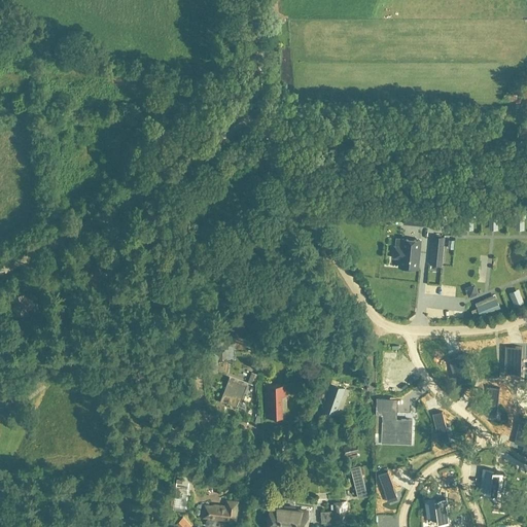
[(289,24),(281,24),(281,35),(289,34),(289,24)]
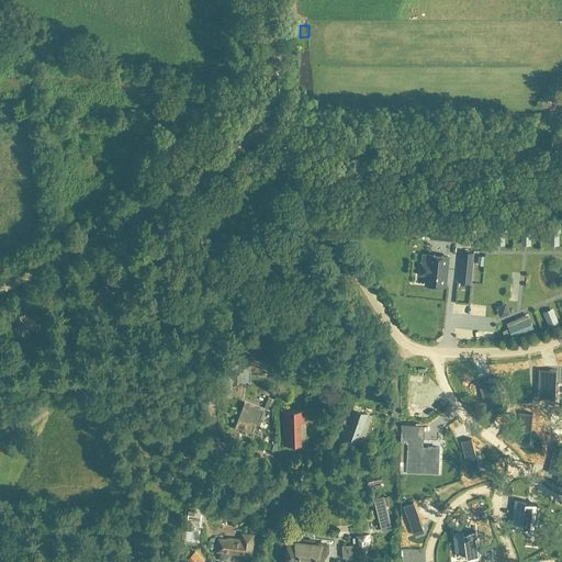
[(561,134),(552,137),(559,160),(561,158),(561,134)]
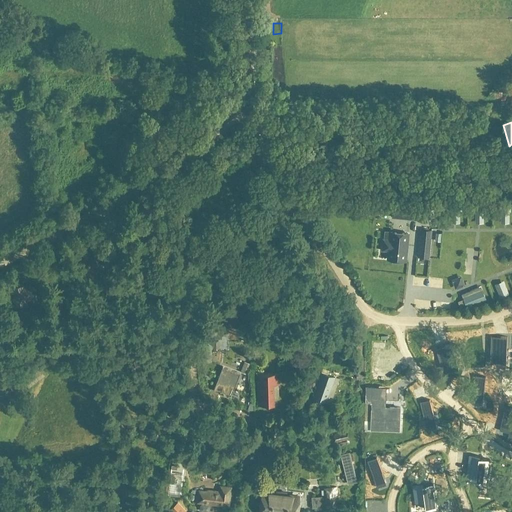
[(370,202),(369,212),(379,214),(380,203),(370,202)]
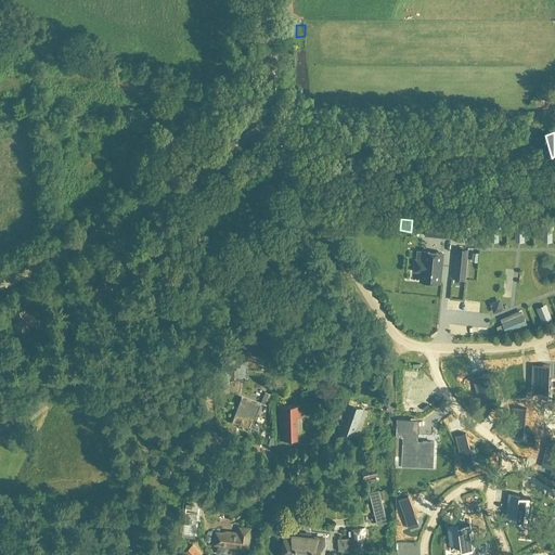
[(552,236),(552,230),(553,230),(553,224),(550,224),(550,221),(545,221),(545,224),(543,224),(543,236),(547,236),(552,236)]
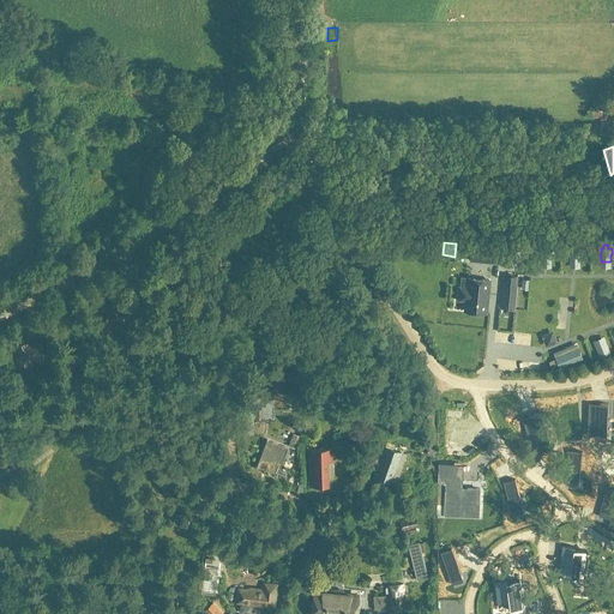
[(553,254),(553,250),(549,250),(549,246),(543,246),(543,250),(541,250),(541,263),(546,263),(551,263),(551,254),(553,254)]
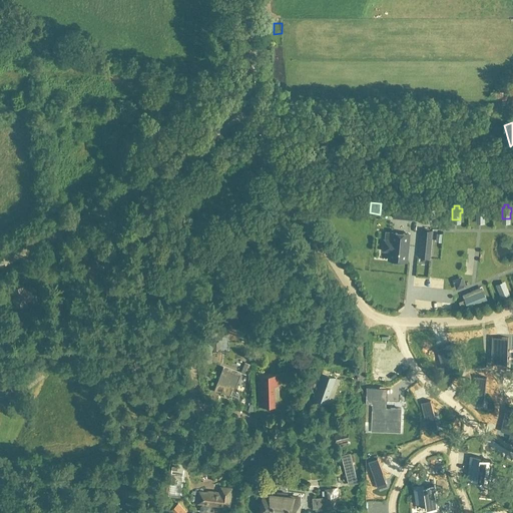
[(484,219),(484,213),(486,213),(486,208),(483,208),(483,205),(478,205),(478,208),(476,208),(476,219),(480,219),(484,219)]
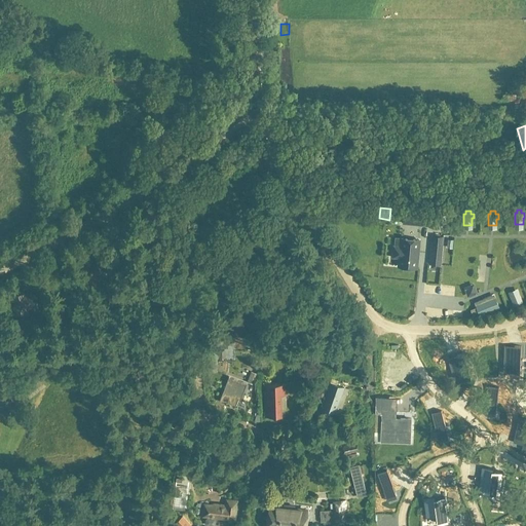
[(399,255),(399,263),(417,264),(418,236),(400,235),(400,243),(398,243),(395,243),(395,247),(393,255),(399,255)]
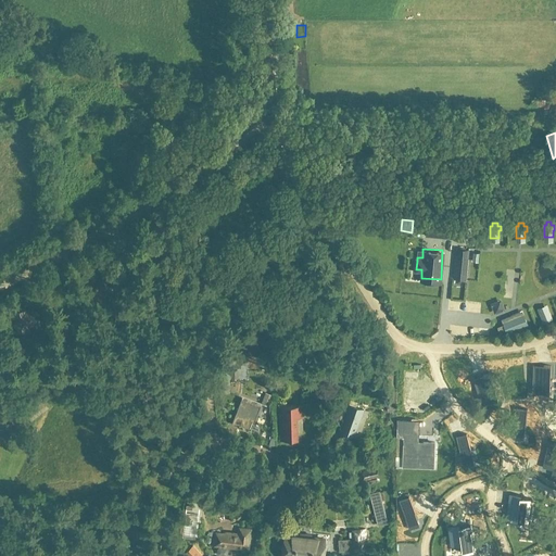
[(466,280),(469,251),(456,249),(454,279),(466,280)]
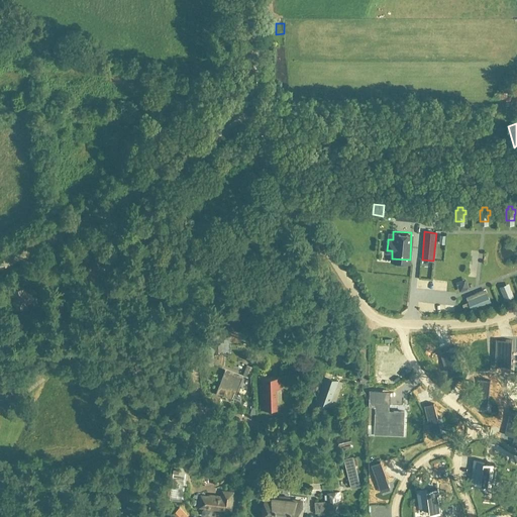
[(12,290),(13,309),(25,308),(25,304),(36,303),(35,288),(12,290)]
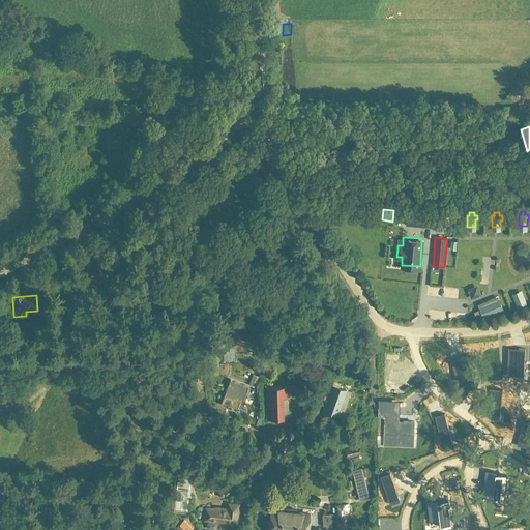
[(527,304),(523,295),(514,299),(518,308),(527,304)]
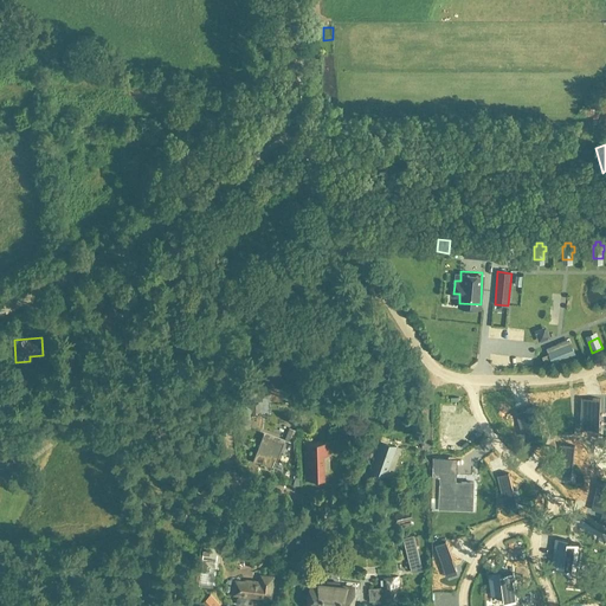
[(571,343),(548,353),(553,365),(577,355),(571,343)]
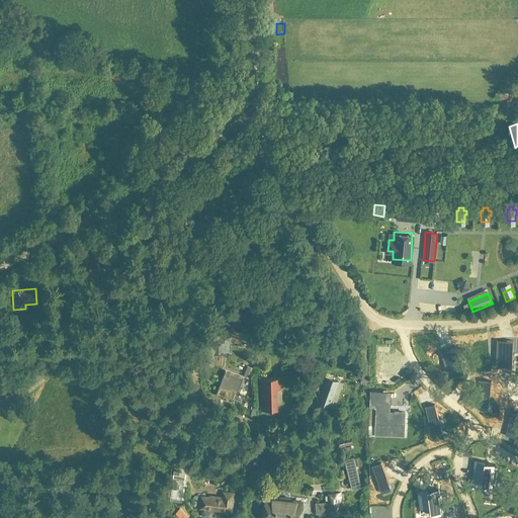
[(506,368),(507,341),(497,340),(496,367),(506,368)]
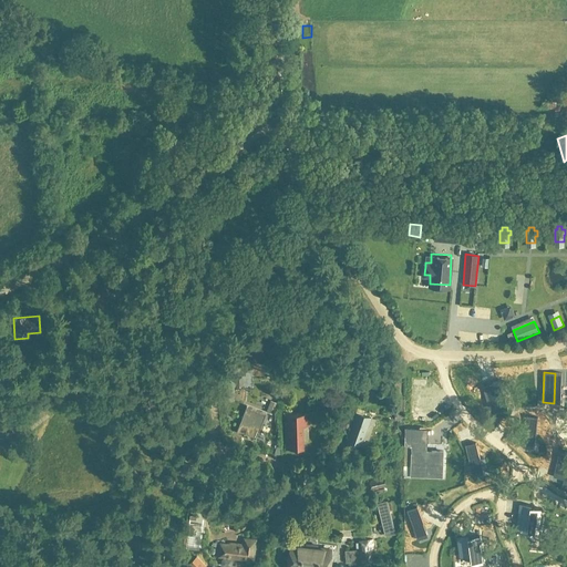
[(234,375),(223,375),(222,395),(234,395),(234,375)]
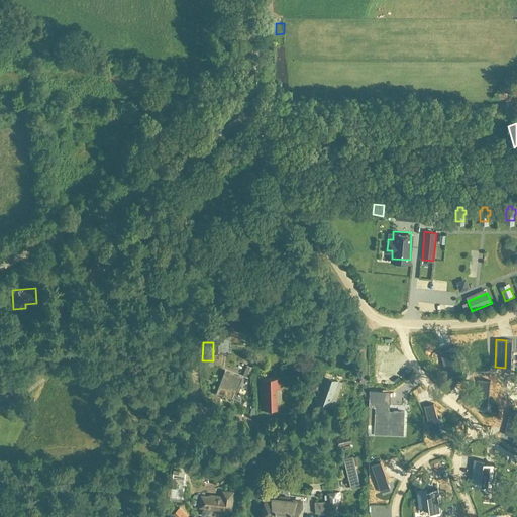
[(457,376),(449,349),(440,352),(447,379),(457,376)]
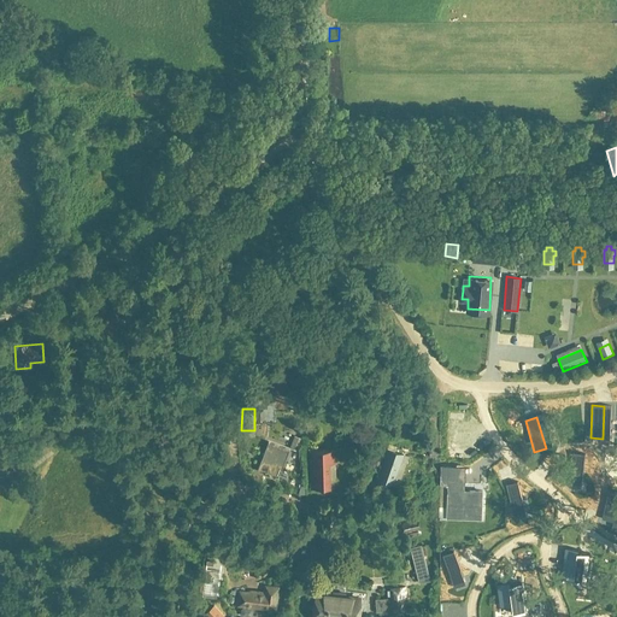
[(360,422),(357,436),(366,438),(366,433),(372,434),(374,427),(369,427),(369,423),(360,422)]
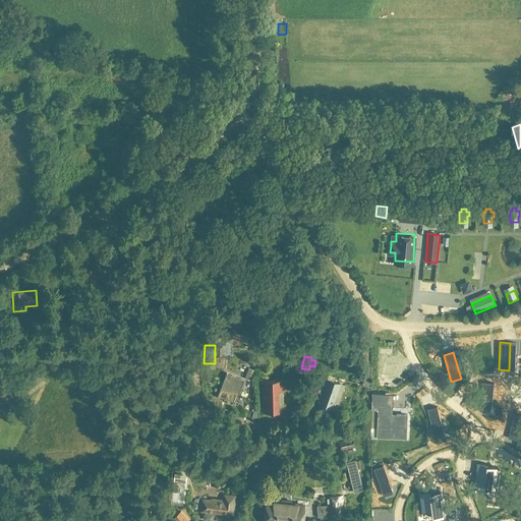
[(371,388),(371,387),(371,366),(362,366),(362,387),(367,387),(367,388),(371,388)]
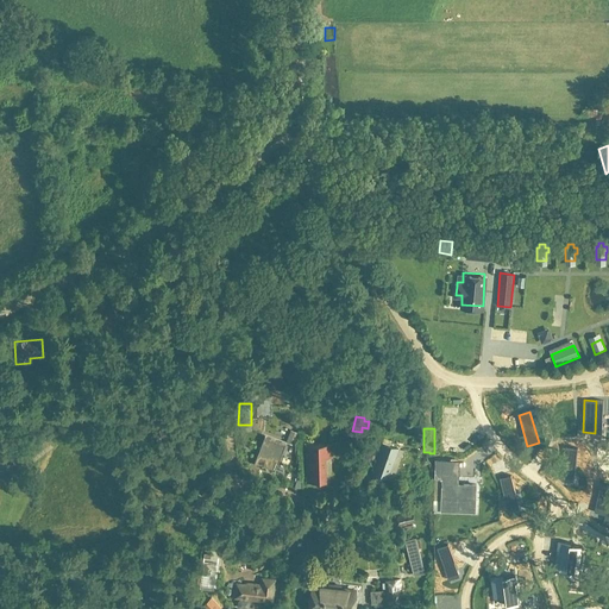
[(286,445),(278,443),(278,440),(265,435),(253,463),(262,466),(262,464),(270,468),(270,469),(272,470),(276,463),(277,463),(280,458),(282,452),(286,445)]
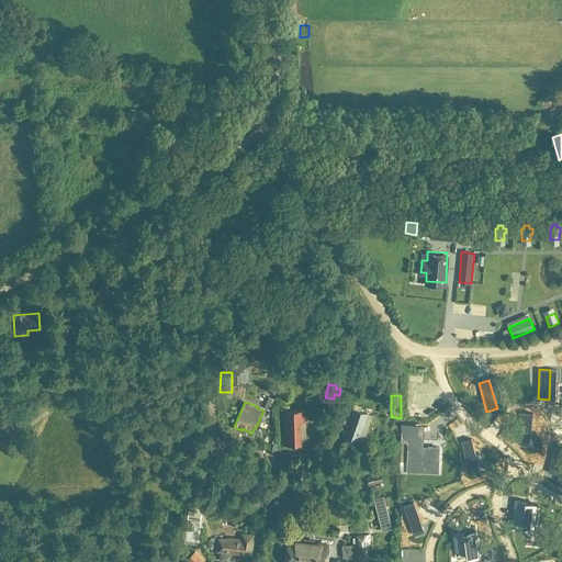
[(343,438),(358,442),(368,414),(360,411),(361,407),(353,404),(352,408),(350,408),(347,420),(348,420),(343,438)]
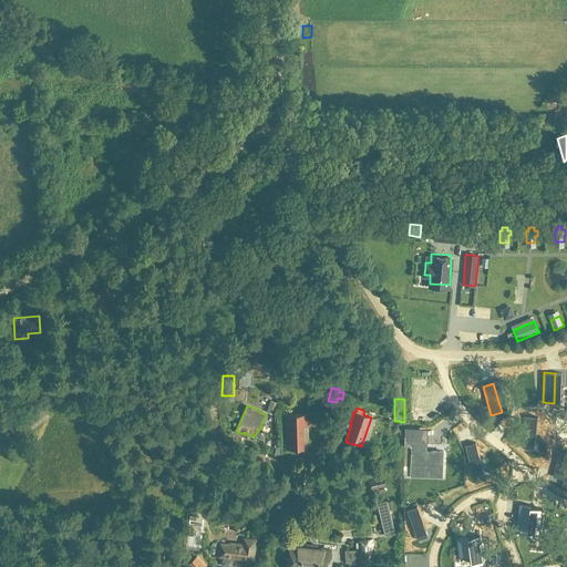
[(285,414),(286,449),(301,449),(301,425),(307,425),(307,414),(285,414)]
